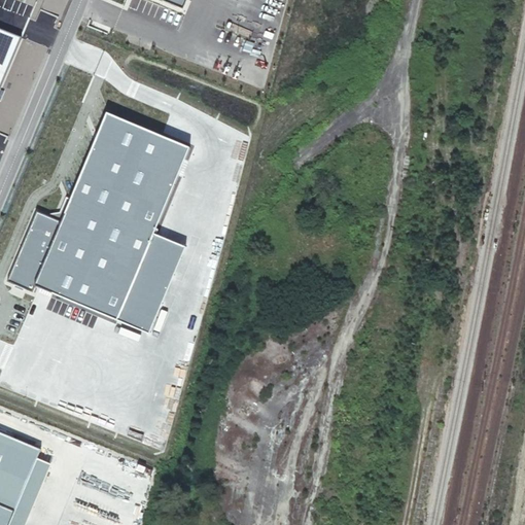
[(116,319),(152,233),(188,146),(105,111),(60,219),(35,209),(6,280),(31,290),(34,284),(116,319)]
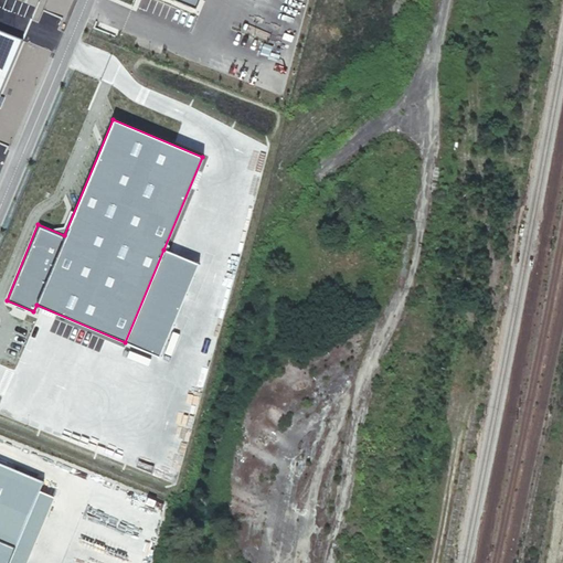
[(386,241),(384,255),(393,256),(395,243),(386,241)]
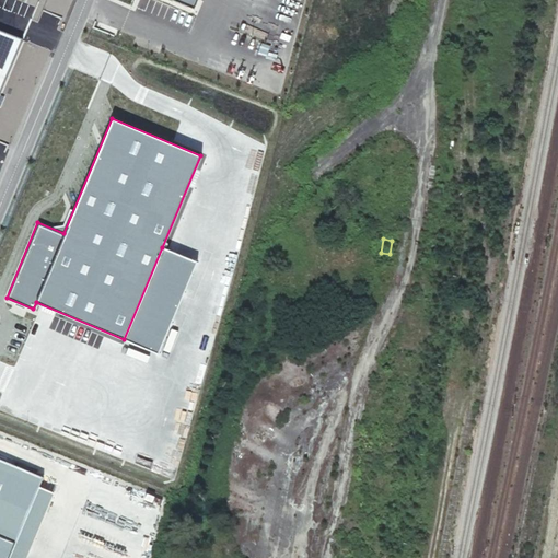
[(162,247),(124,339),(158,353),(196,262),(162,247)]
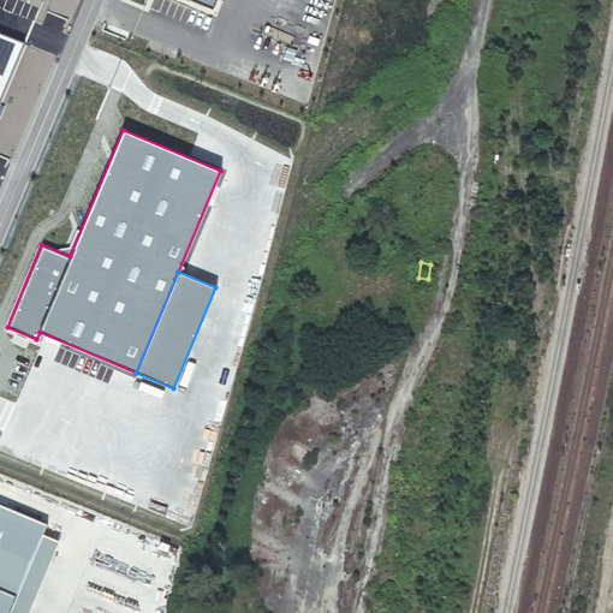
[(196,601),(191,612),(202,612),(204,603),(196,601)]
